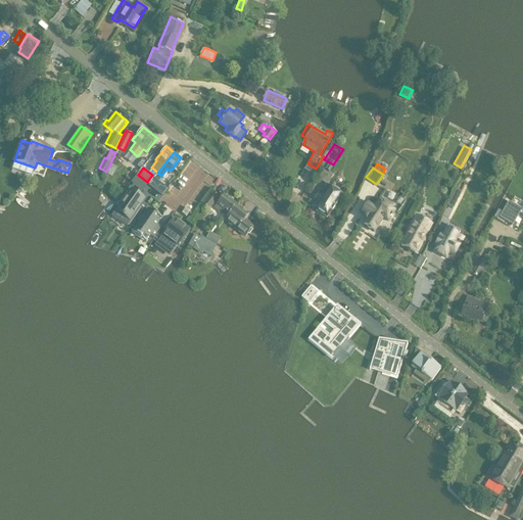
[(137,173),(131,181),(142,189),(147,182),(138,175),(137,173)]
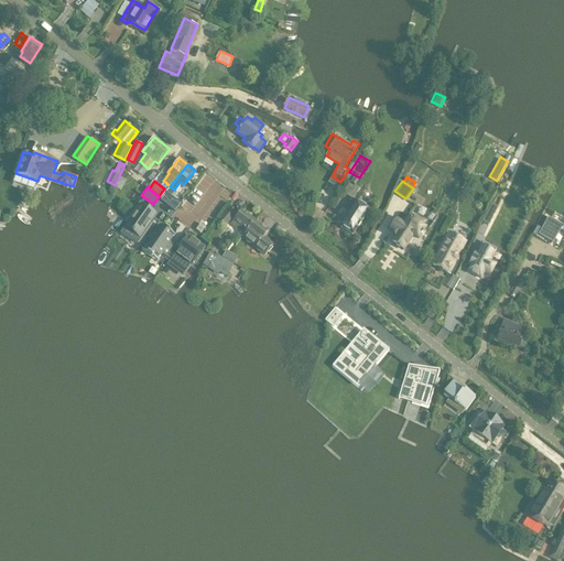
[(167,192),(162,198),(170,205),(176,198),(167,192)]
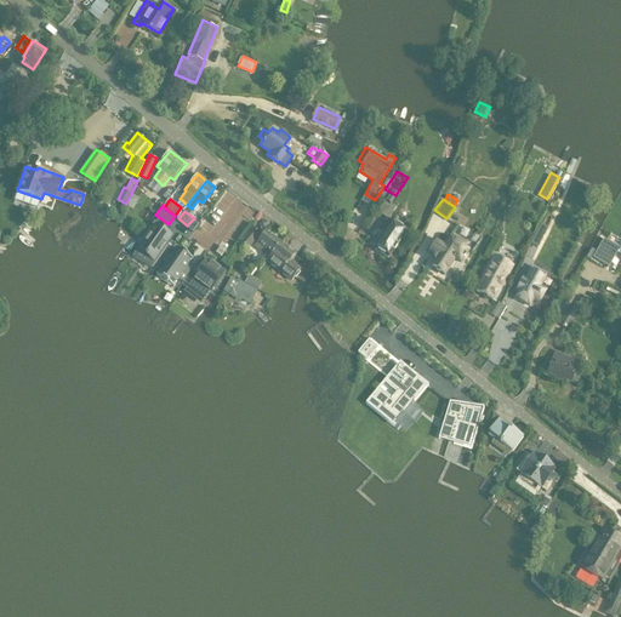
[(410,221),(396,211),(383,229),(381,228),(377,234),(379,236),(377,238),(392,247),(410,221)]
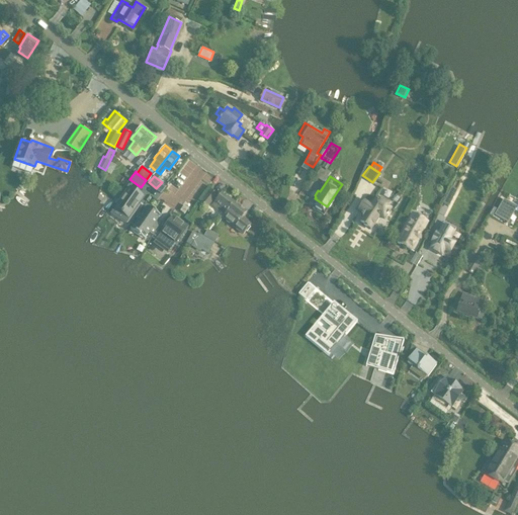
[(449,205),(457,188),(451,185),(442,201),(449,205)]
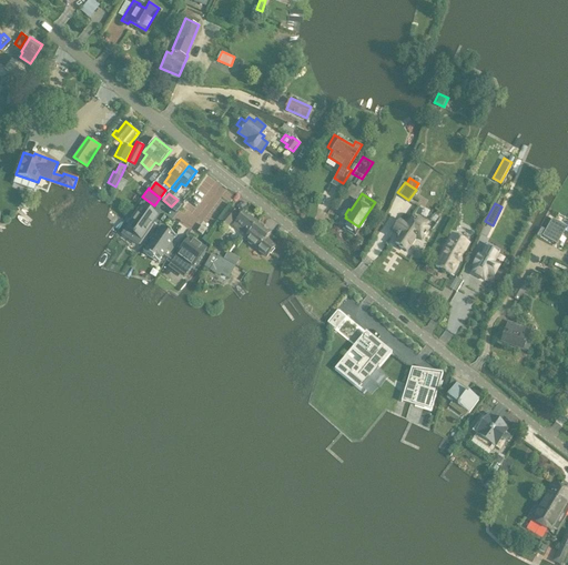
[(132,221),(128,228),(134,232),(130,238),(140,244),(153,223),(151,222),(155,214),(142,205),(141,208),(138,207),(130,219),(132,221)]
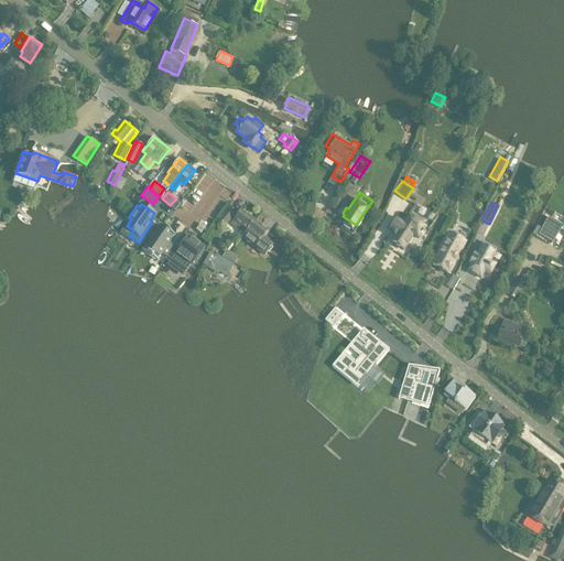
[(227,223),(236,211),(229,205),(219,217),(227,223)]
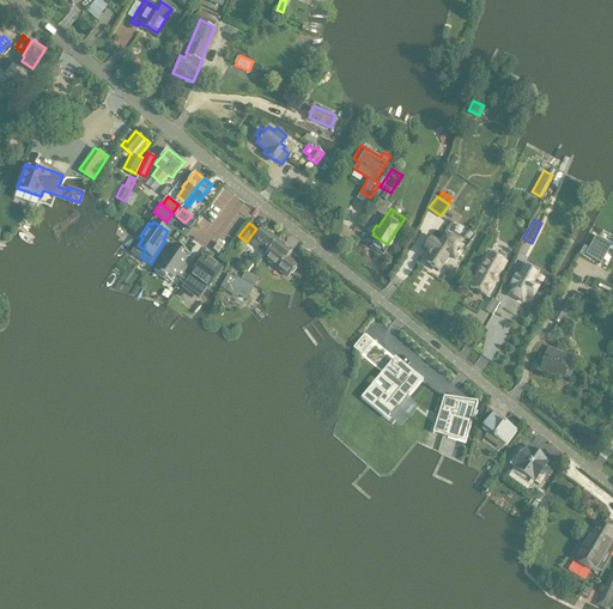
[(267,250),(277,238),(262,226),(252,241),(266,253),(267,250)]
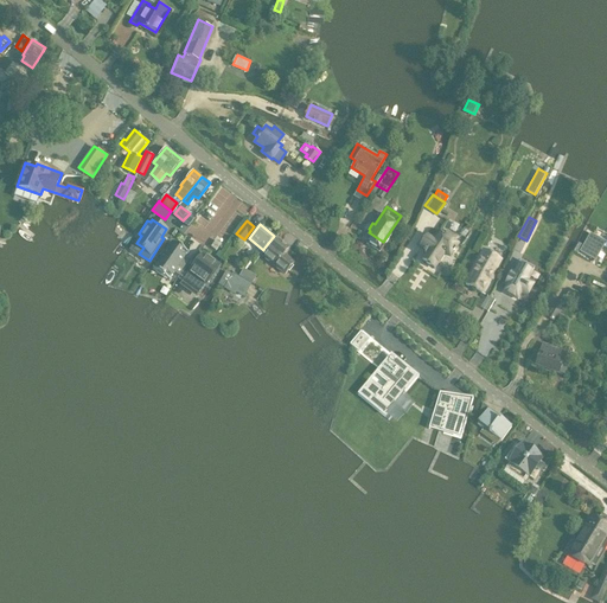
[(426,237),(425,236),(421,241),(422,242),(420,245),(426,249),(422,252),(425,254),(422,258),(426,261),(428,263),(430,264),(434,267),(438,261),(439,262),(446,251),(449,255),(452,250),(454,249),(455,245),(458,242),(454,239),(457,236),(447,229),(443,233),(438,229),(433,235),(434,236),(433,238),(427,233),(426,237)]
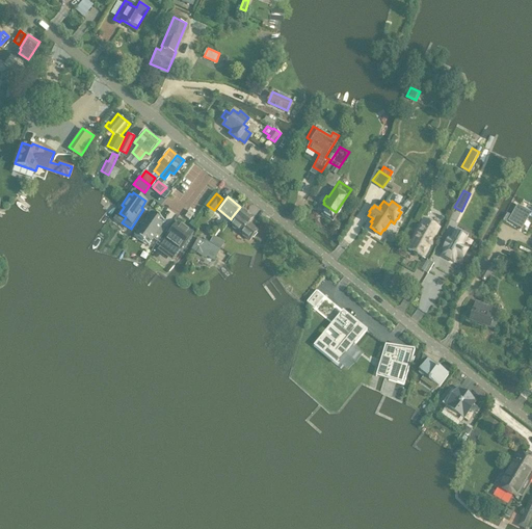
[(517,204),(509,218),(512,220),(522,226),(530,212),(530,211),(517,204)]
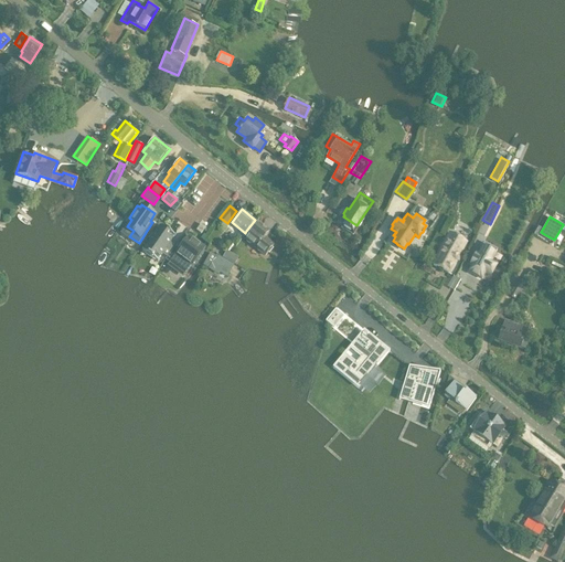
[(268,230),(255,220),(246,231),(245,233),(242,236),(264,254),(273,243),(264,236),(268,230)]
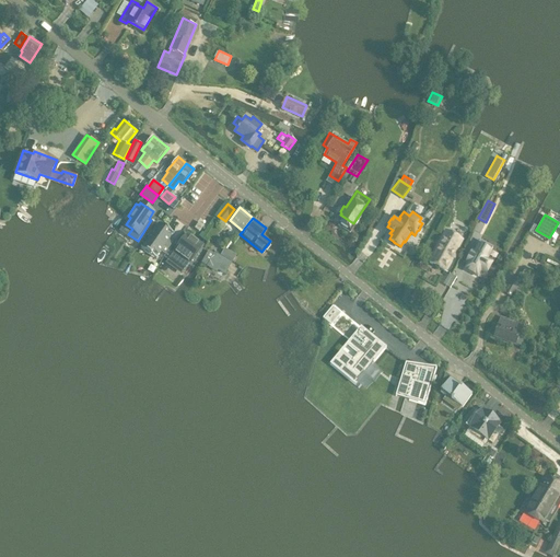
[(199,230),(203,223),(199,220),(195,227),(199,230)]
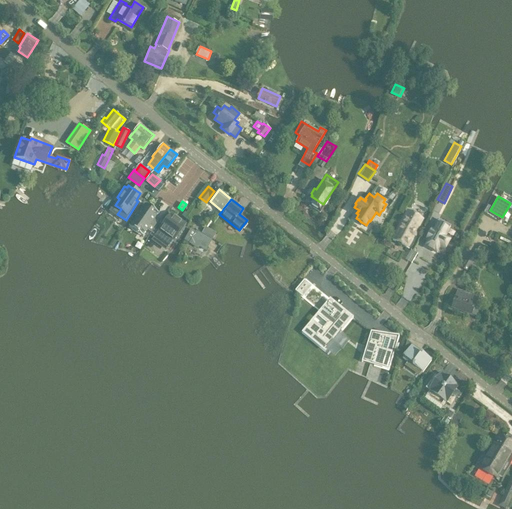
[(129,225),(137,231),(140,228),(145,231),(147,228),(151,231),(160,218),(151,212),(153,208),(145,202),(144,203),(145,203),(130,225),(129,225)]
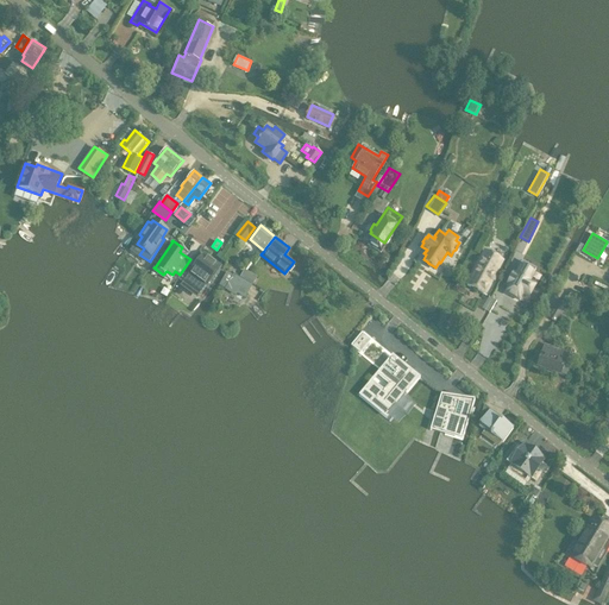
[(485,249),(466,283),(483,292),(502,258),(485,249)]
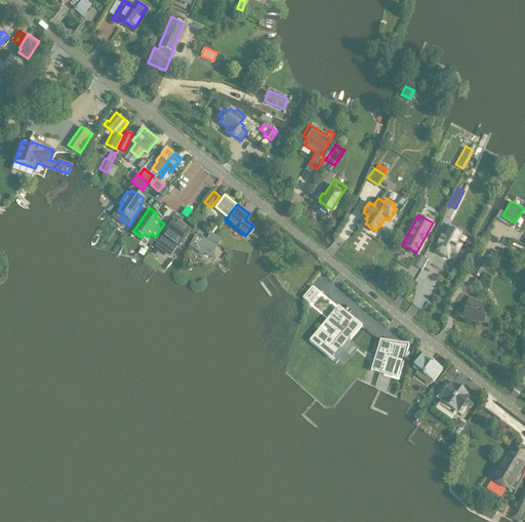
[(191,229),(183,222),(175,217),(174,219),(173,222),(169,218),(153,239),(157,242),(157,243),(171,253),(191,229)]
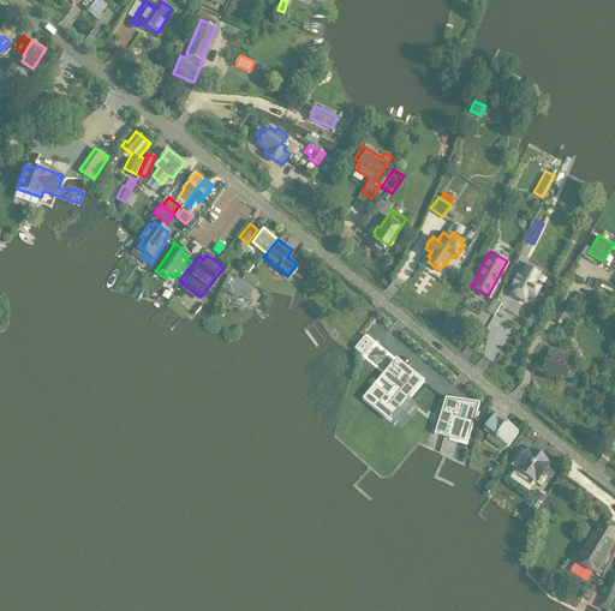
[(533,298),(541,286),(535,282),(541,269),(527,262),(520,275),(519,274),(512,287),(514,287),(511,293),(524,301),(527,294),(533,298)]
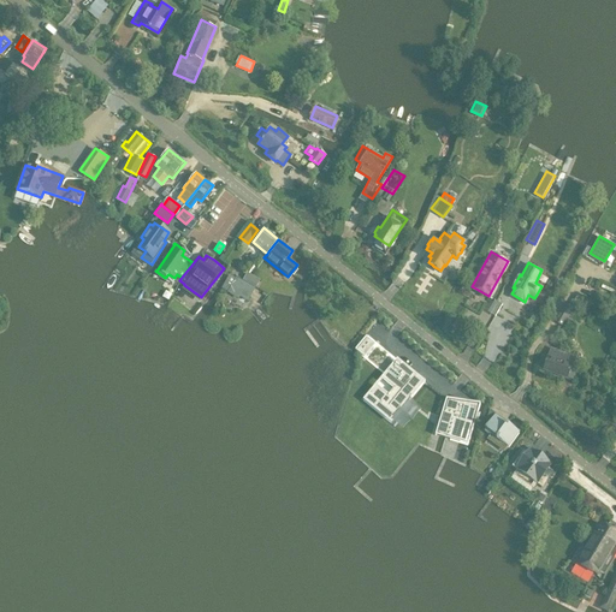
[(247,271),(242,278),(255,285),(258,281),(252,278),(253,274),(247,271)]
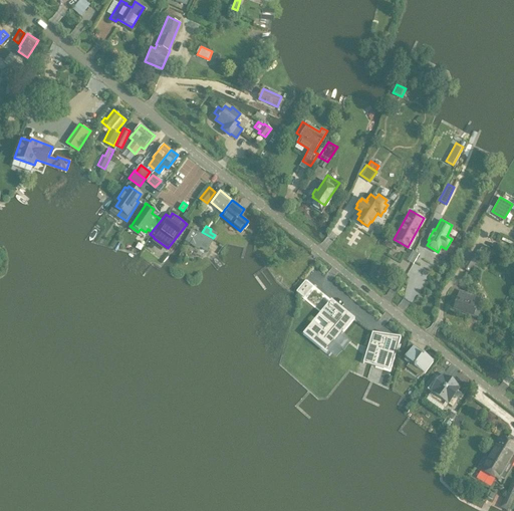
[(197,232),(192,229),(186,239),(191,242),(191,243),(199,247),(200,246),(207,249),(212,240),(197,231),(197,232)]
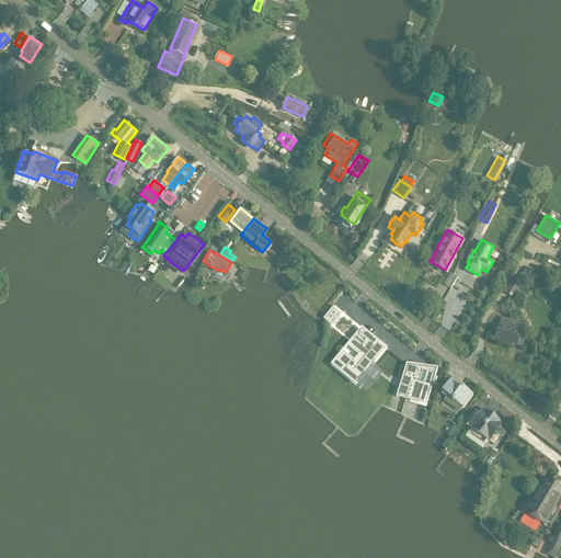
[(515,274),(504,292),(511,296),(521,279),(515,274)]
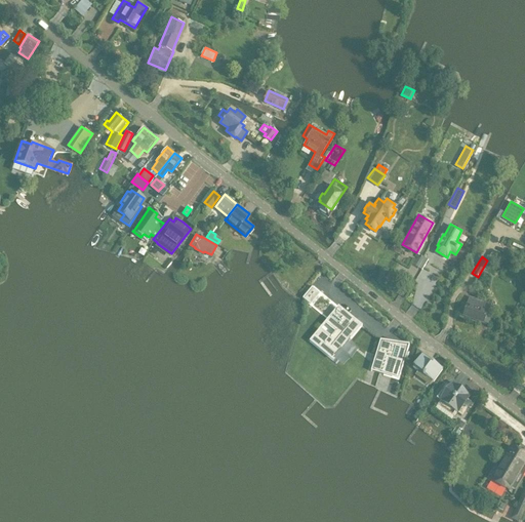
[(313,284),(303,297),(304,297),(304,296),(311,302),(319,292),(312,286),(314,284),(313,284)]
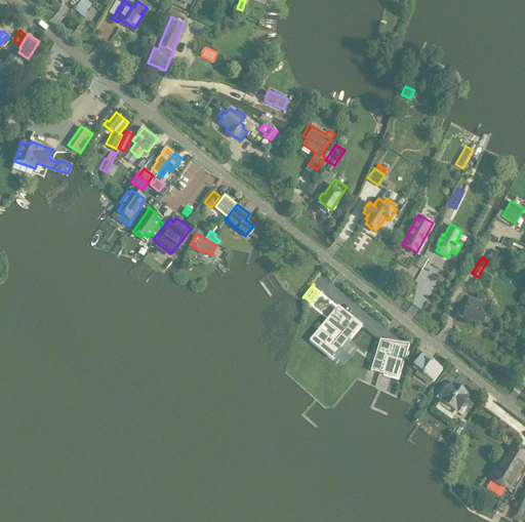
[(486,311),(489,303),(470,295),(467,304),(462,302),(458,312),(462,314),(483,321),(488,323),(491,312),(486,311)]
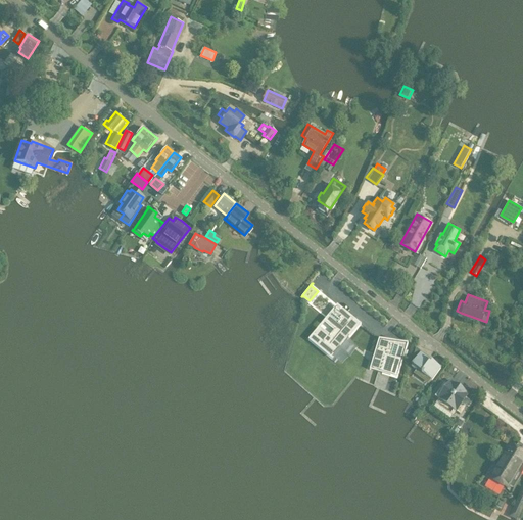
[(318,325),(308,336),(318,343),(319,344),(320,344),(321,344),(322,344),(323,344),(323,343),(324,343),(335,352),(361,323),(347,312),(345,314),(335,304),(322,321),(333,329),(329,334),(318,325)]
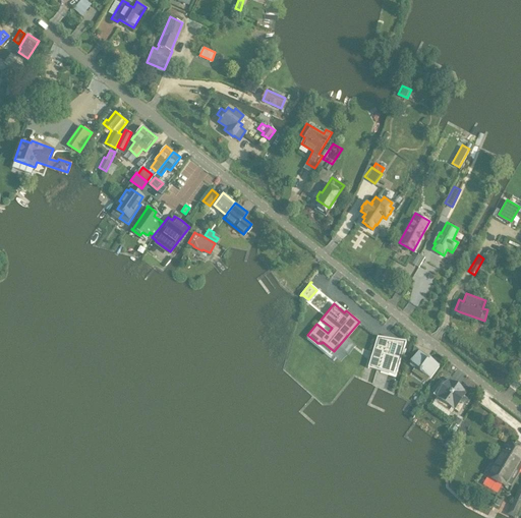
[(378,337),(368,365),(371,366),(377,368),(381,369),(382,365),(389,367),(388,371),(395,373),(403,347),(404,347),(406,341),(389,339),(388,341),(378,337)]
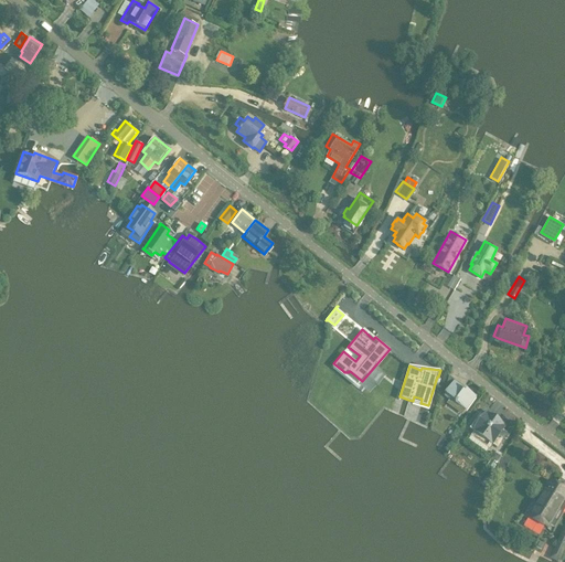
[(454,380),(452,382),(448,379),(446,385),(448,388),(444,393),(449,398),(466,409),(466,410),(476,395),(454,380)]
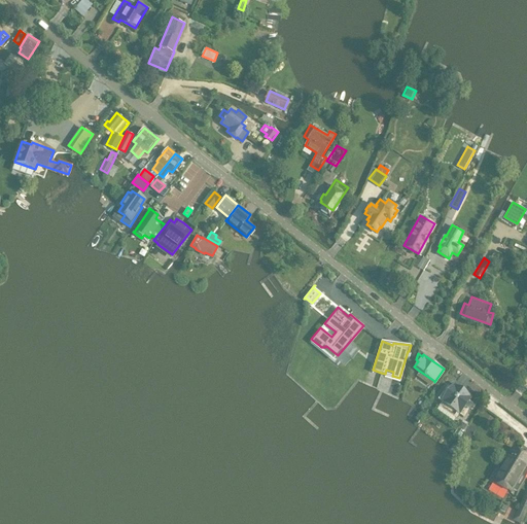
[(442,400),(438,405),(456,417),(459,413),(463,416),(472,403),(468,399),(470,395),(454,384),(452,387),(448,384),(437,397),(442,400)]
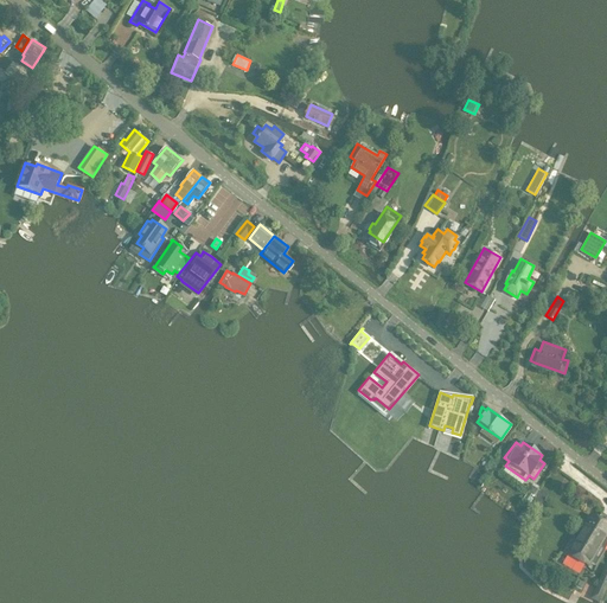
[(606,544),(606,515),(601,512),(598,518),(592,514),(568,553),(588,565),(600,545),(605,547),(606,544)]
